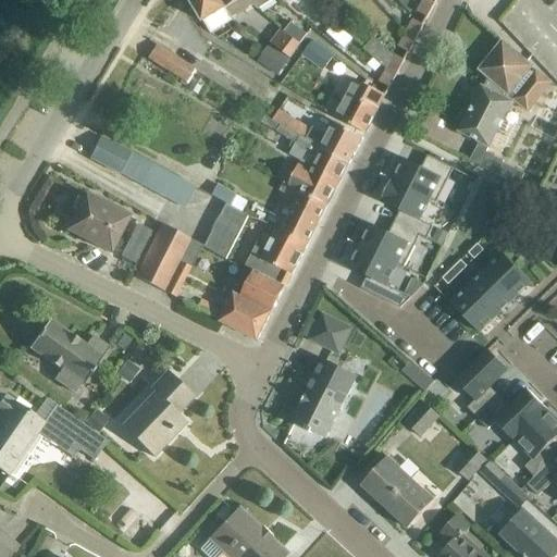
[(189,0),(203,24),(225,10),(220,0),(189,0)]
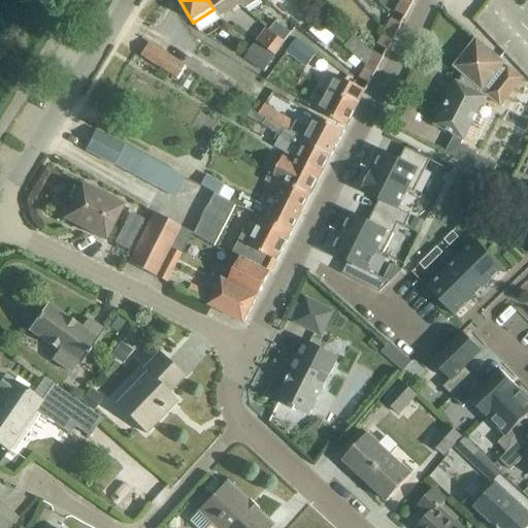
[(240,6),(235,0),(208,0),(213,9),(220,19),(240,6)]
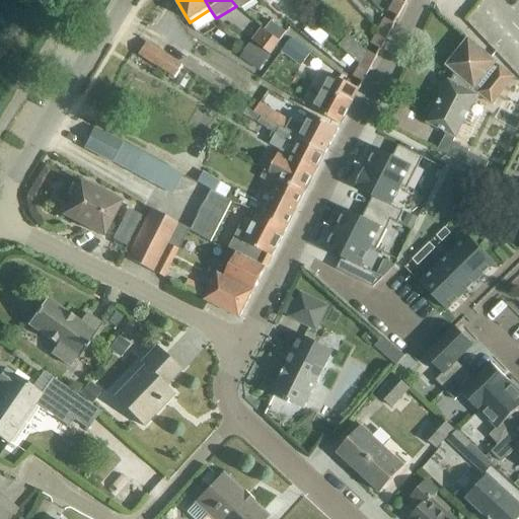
[(231,0),(236,6),(239,9),(253,0),(231,0)]
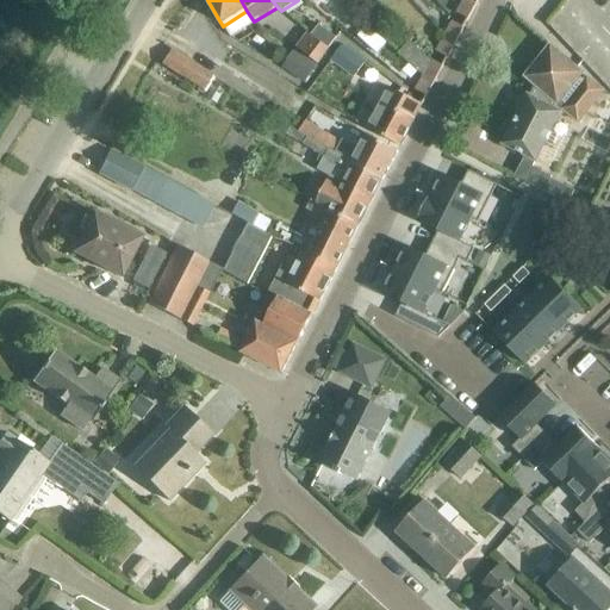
[(467,20),(474,5),(466,0),(462,0),(455,13),(467,20)]
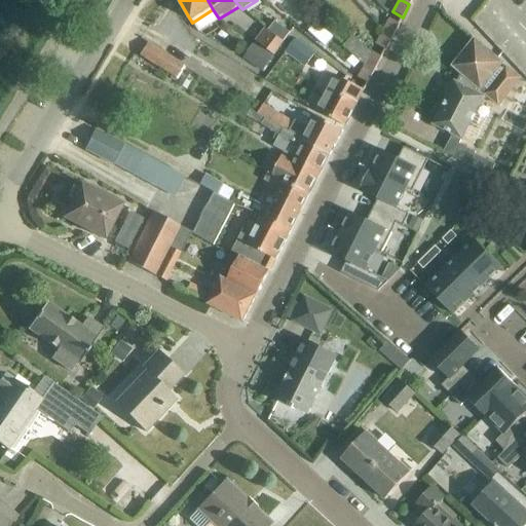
[(388,20),(382,32),(392,37),(399,25),(388,20)]
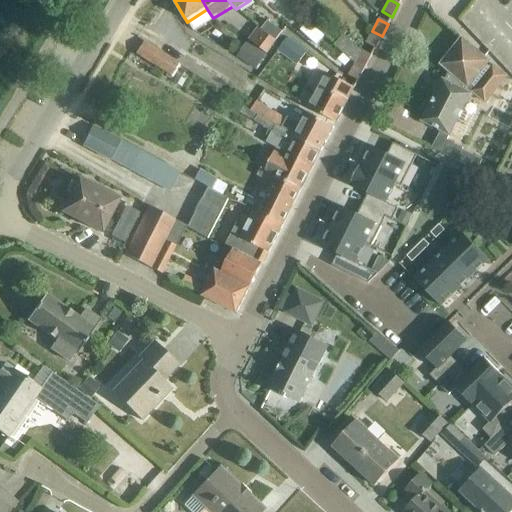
[(266,21),(260,30),(265,33),(276,41),(282,33),(271,25),(266,21)]
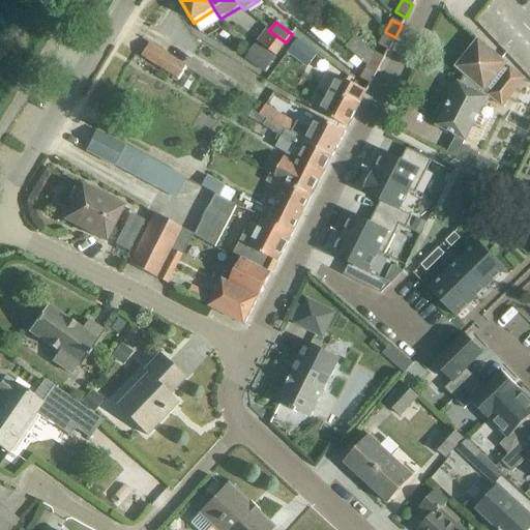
[(273,34),(266,29),(257,41),(275,56),(286,42),(273,34)]
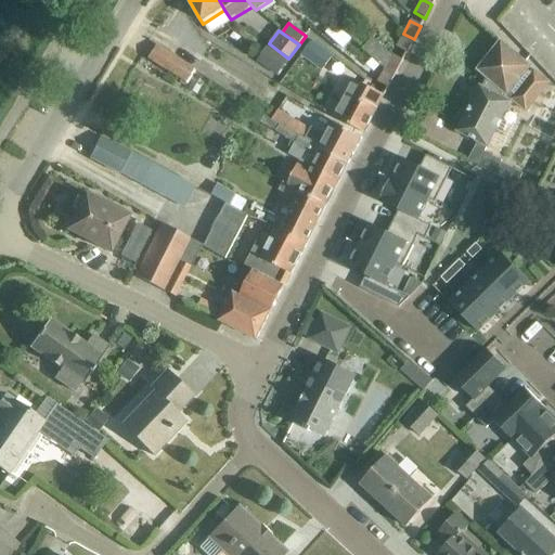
[(414,39),(403,34),(396,48),(407,53),(414,39)]
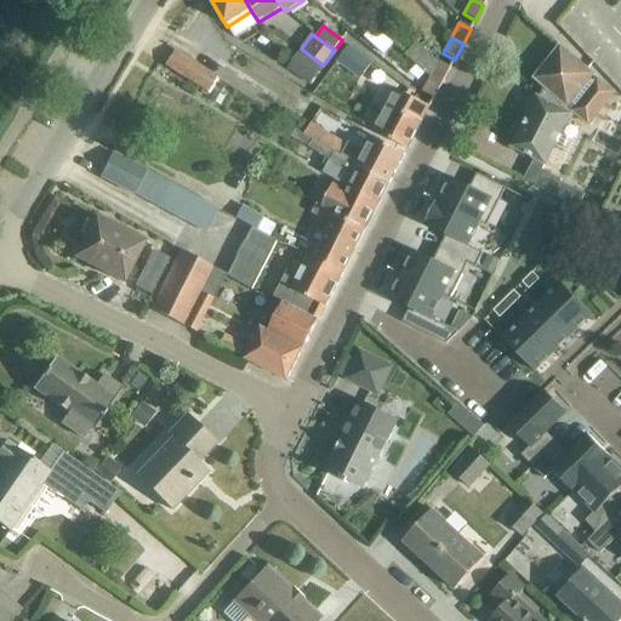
[(375,63),(352,45),(339,63),(362,80),(375,63)]
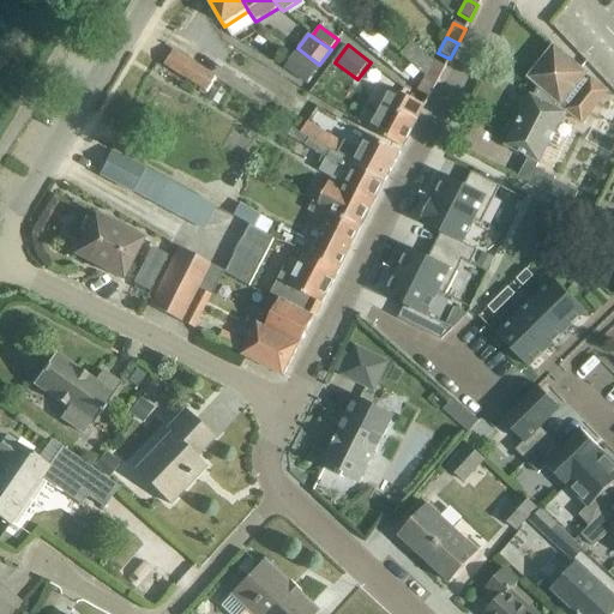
[(587,76),(553,47),(527,77),(536,88),(530,96),(528,96),(503,145),(527,157),(516,178),(545,193),(552,179),(534,168),(535,163),(537,164),(565,112),(579,124),(606,92),(590,79),(587,83),(583,79),(587,76)]
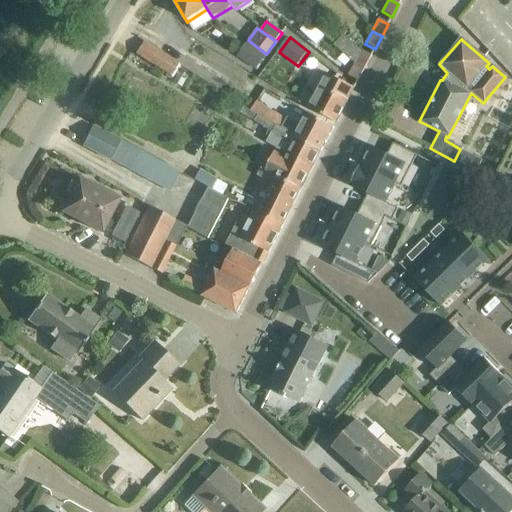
[(178,64),(162,54),(143,42),(135,54),(170,77),(178,64)]
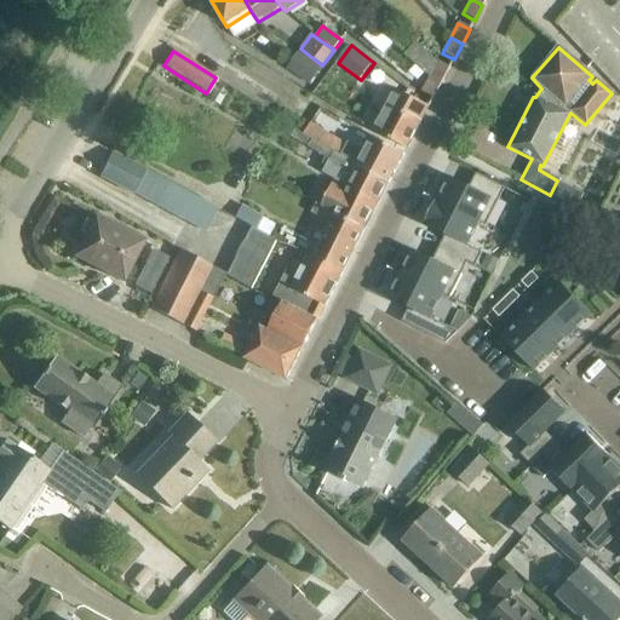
[(298,52),(286,68),(308,84),(320,68),(309,61),(298,52)]
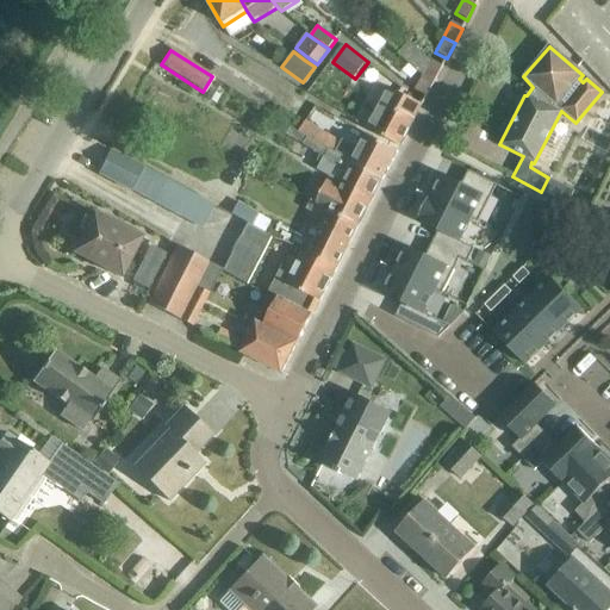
[(430,61),(423,75),(434,82),(442,67),(430,61)]
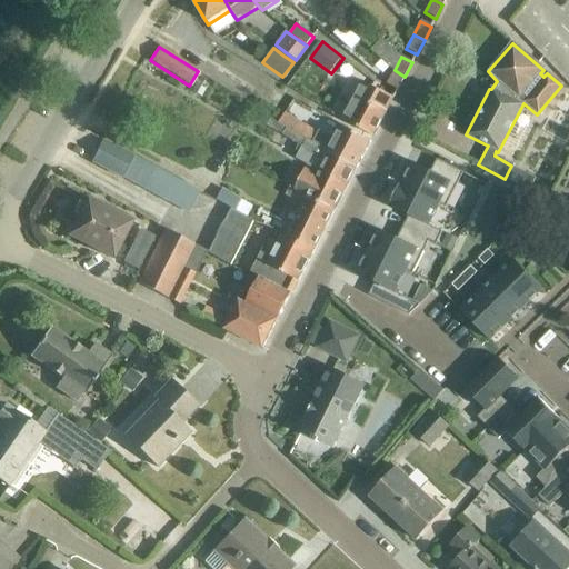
[(405,77),(395,70),(387,85),(398,90),(405,77)]
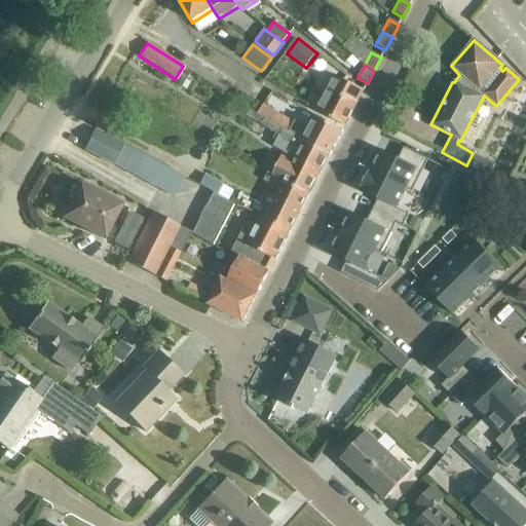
[(184,72),(176,83),(185,89),(192,77),(184,72)]
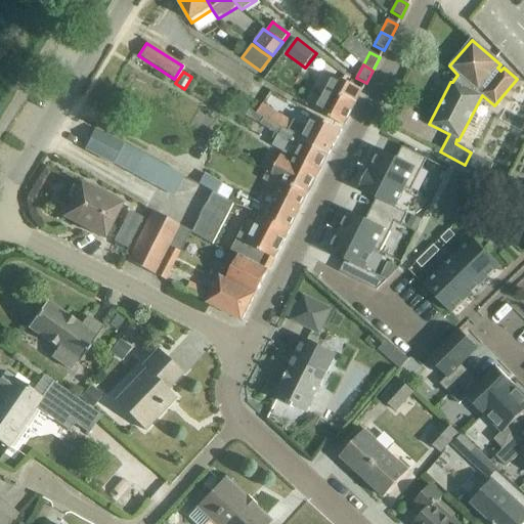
[(355,102),(361,90),(334,76),(315,112),(343,126),(355,103),(355,102)]
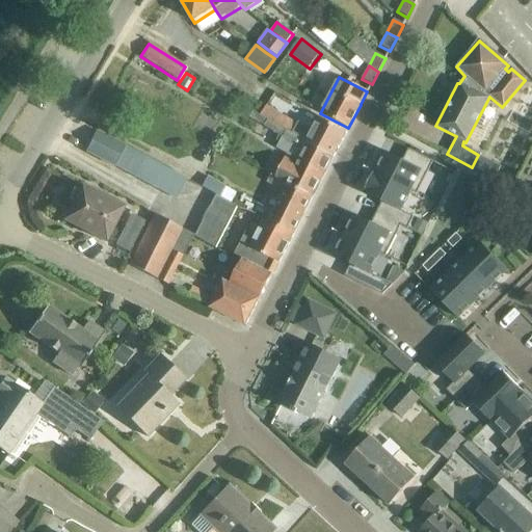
[(306,141),(333,157),(346,132),(319,116),(312,131),(298,123),(297,126),(266,107),(261,115),(292,133),(306,141)]
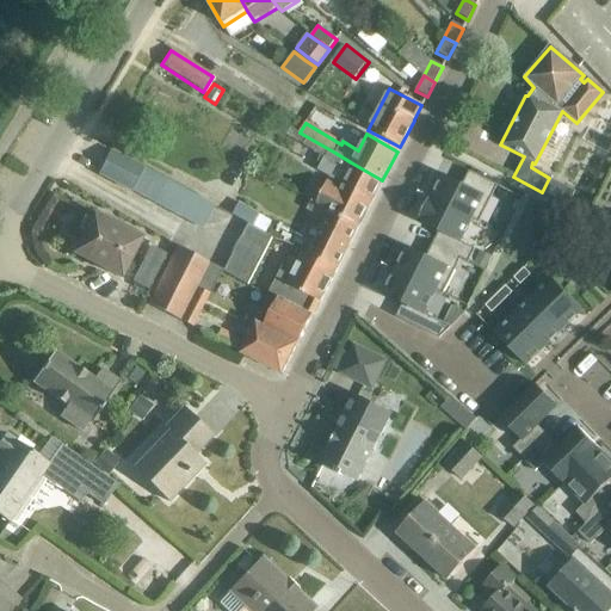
[(290,125),(285,134),(323,158),(323,160),(318,171),(339,183),(372,199),(382,180),(351,162),(335,153),(300,133),(294,128),(290,125)]
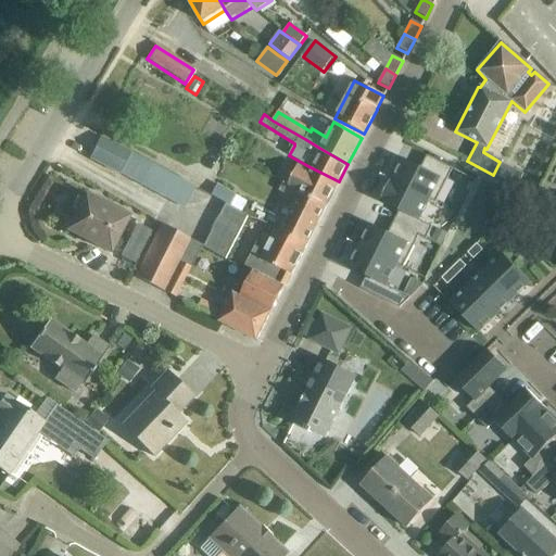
[(100,136),(89,158),(117,174),(129,152),(100,136)]
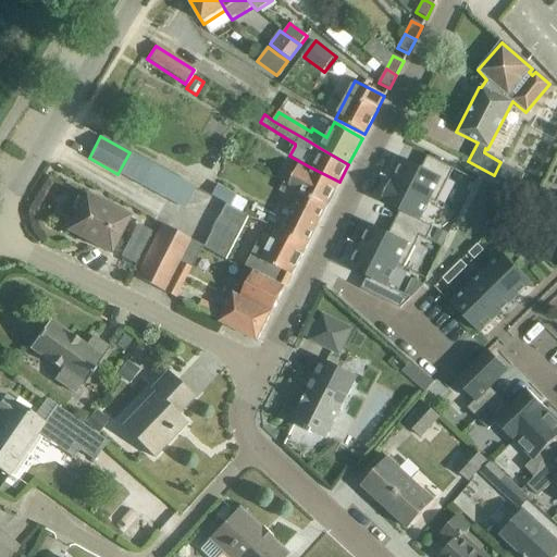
[(130,152),(118,174),(184,210),(196,188),(130,152)]
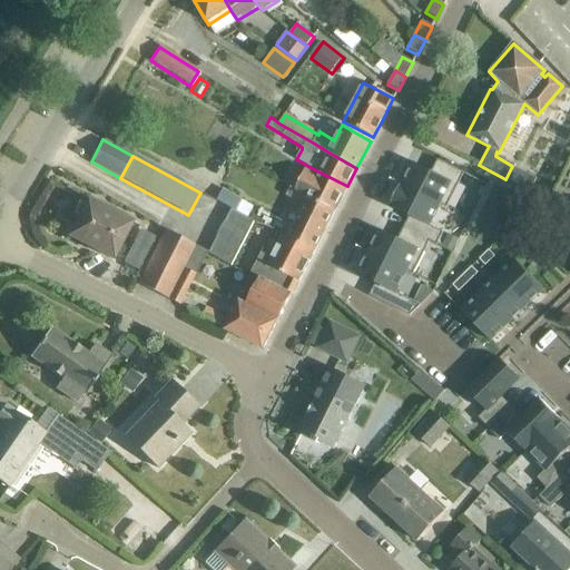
[(413,163),(402,186),(440,205),(440,206),(445,208),(463,173),(438,160),(432,173),(413,163)]
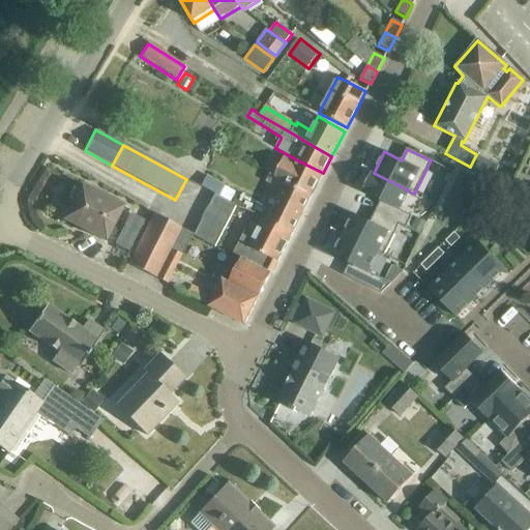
[(323,173),(294,158),(293,162),(284,156),(274,177),(277,178),(311,197),(323,173)]
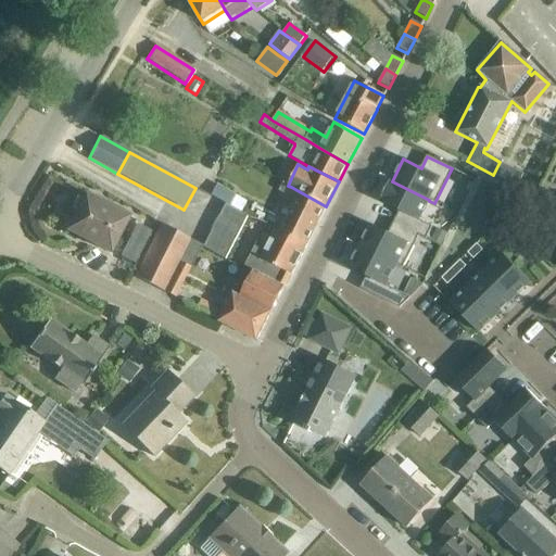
[(390,181),(379,202),(399,212),(393,223),(418,235),(418,236),(425,240),(426,239),(431,227),(418,220),(429,201),(429,200),(392,181),(391,182),(390,181)]
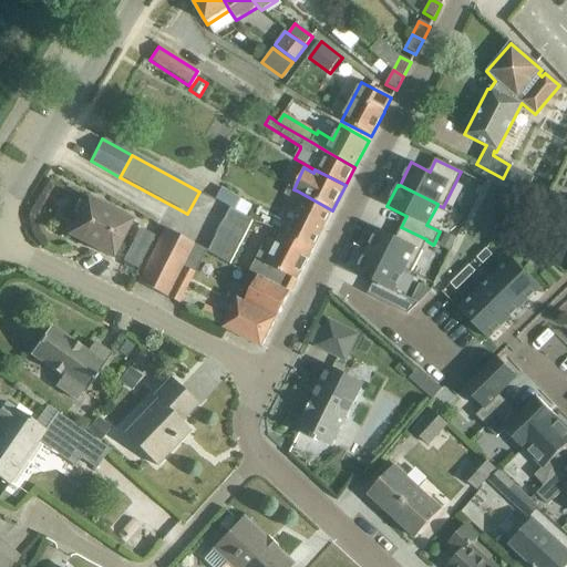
[(290,187),(286,196),(292,199),(287,210),(297,216),(287,237),(312,251),(332,210),(297,191),(294,189),(290,187)]
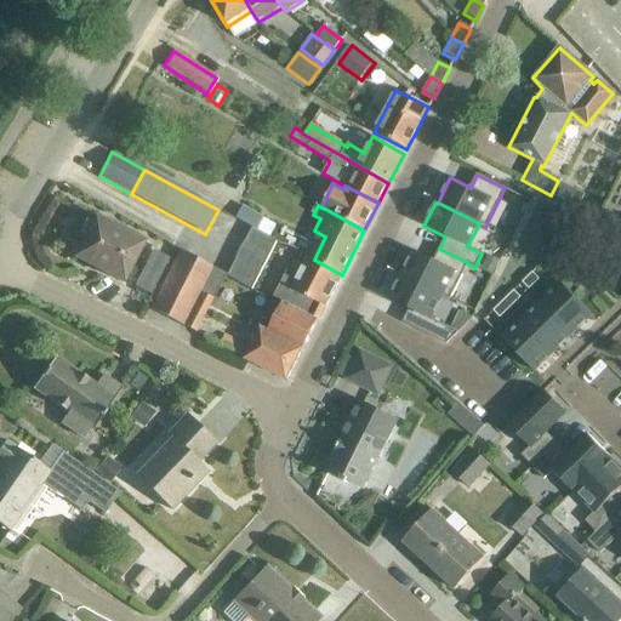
[(263,218),(241,206),(234,218),(241,222),(256,229),(263,218)]
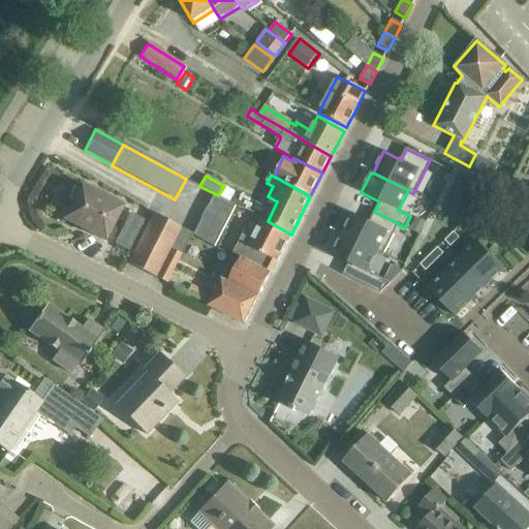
[(70,203),(62,219),(104,241),(122,206),(80,184),(78,188),(71,188),(67,197),(70,203)]
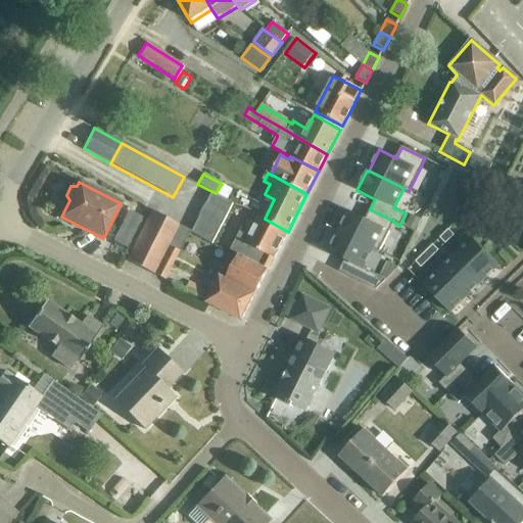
[(222,184),(216,193),(226,199),(232,189),(222,184)]
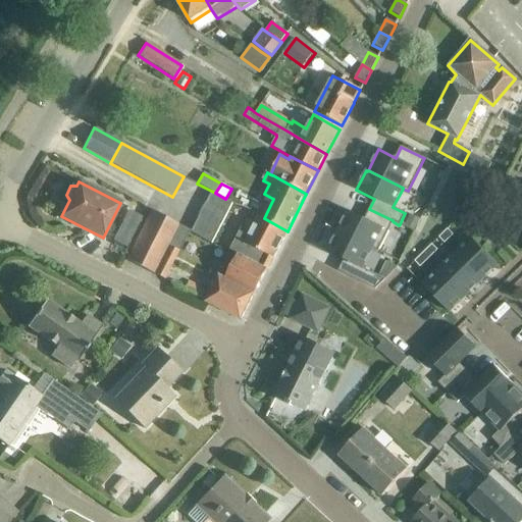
[(211,193),(190,232),(211,244),(232,204),(211,193)]
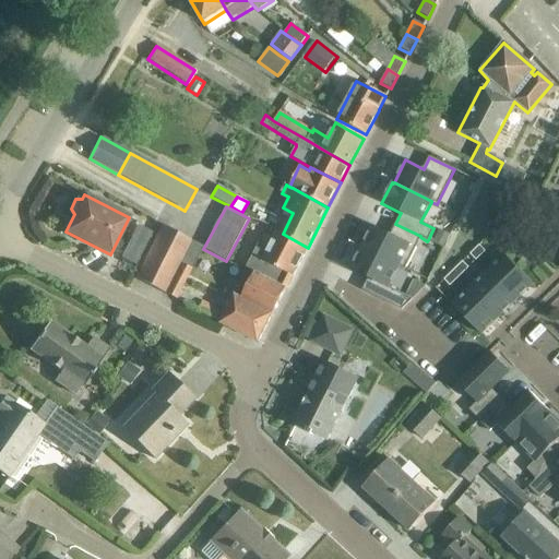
[(372,226),(360,248),(397,266),(397,268),(403,271),(404,270),(420,237),(420,236),(395,224),(390,235),(372,226)]
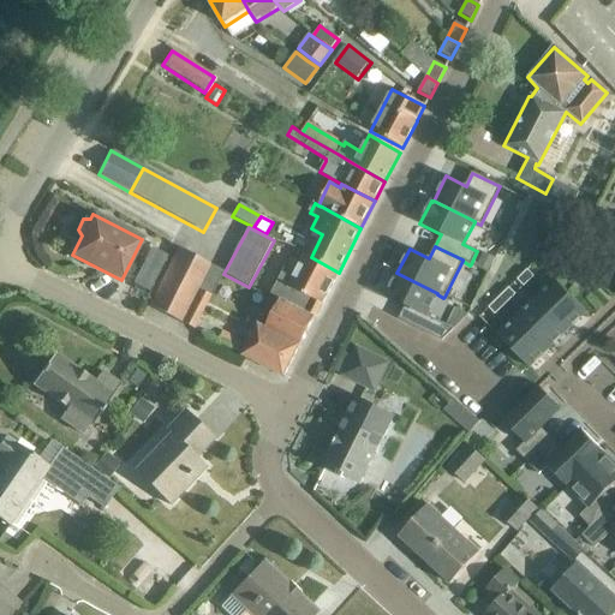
[(151,248),(132,284),(149,292),(167,256),(151,248)]
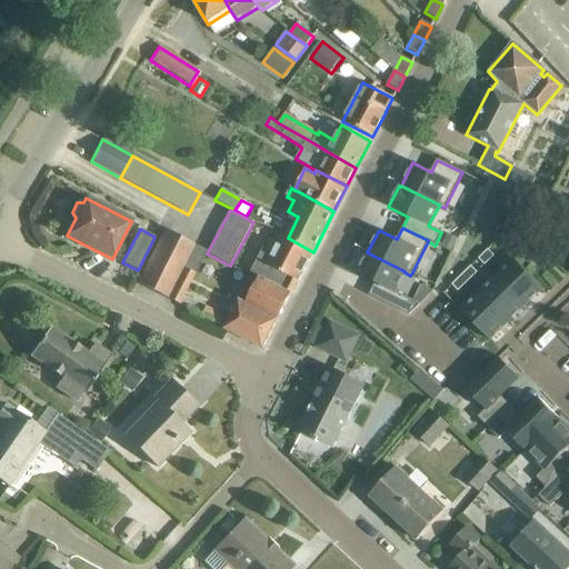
[(165,229),(137,283),(138,285),(178,305),(192,273),(193,275),(206,251),(193,246),(165,229)]
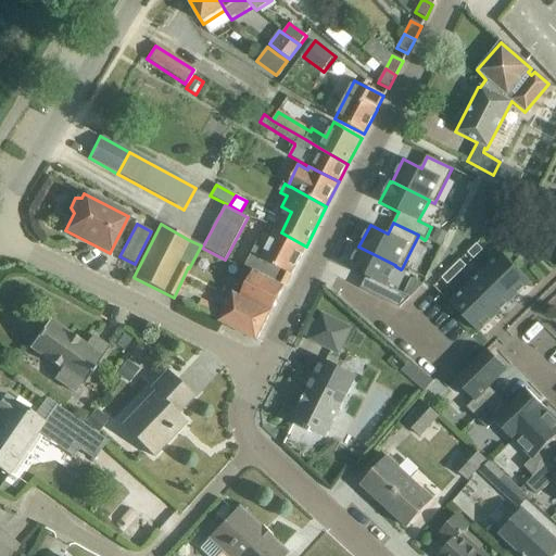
[(257,241),(244,266),(253,270),(264,276),(285,287),(286,287),(306,247),(281,232),(275,229),(267,247),(257,241)]
